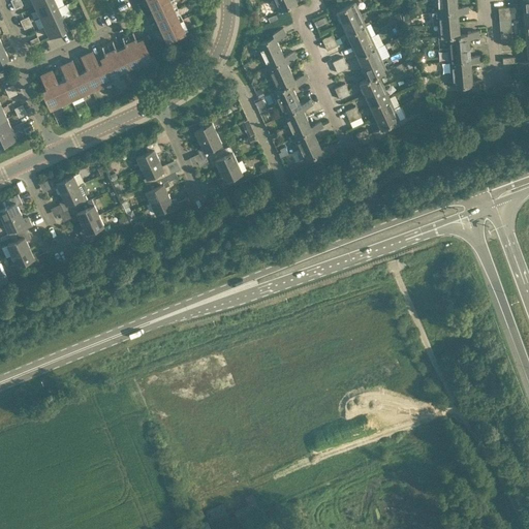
[(59,7),(55,0),(47,0),(35,5),(40,16),(59,7)]
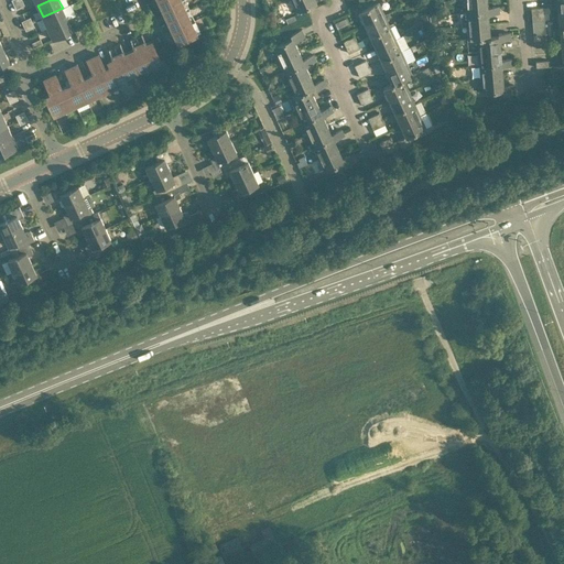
[(187,10),(182,0),(180,0),(162,8),(167,19),(187,10)]
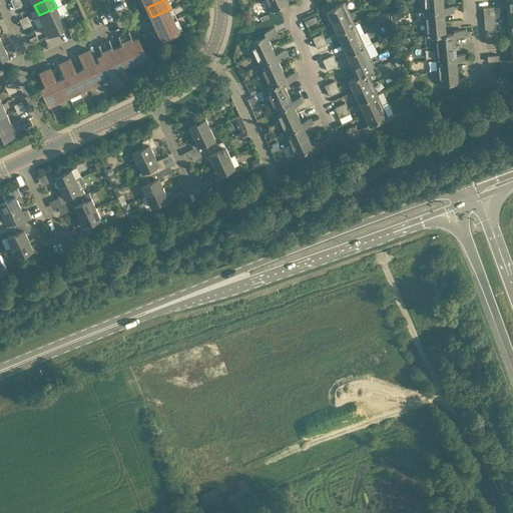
[(288,1),(287,0),(266,0),(271,9),(288,1)]
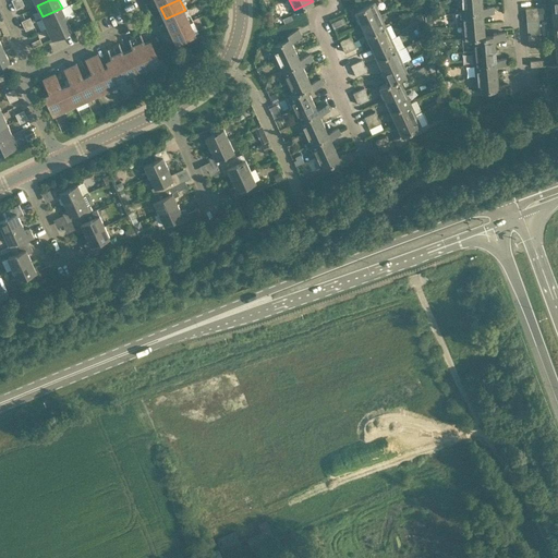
[(483,13),(488,12),(487,7),(482,7),(481,0),(460,0),(461,12),(482,10),(483,13)]
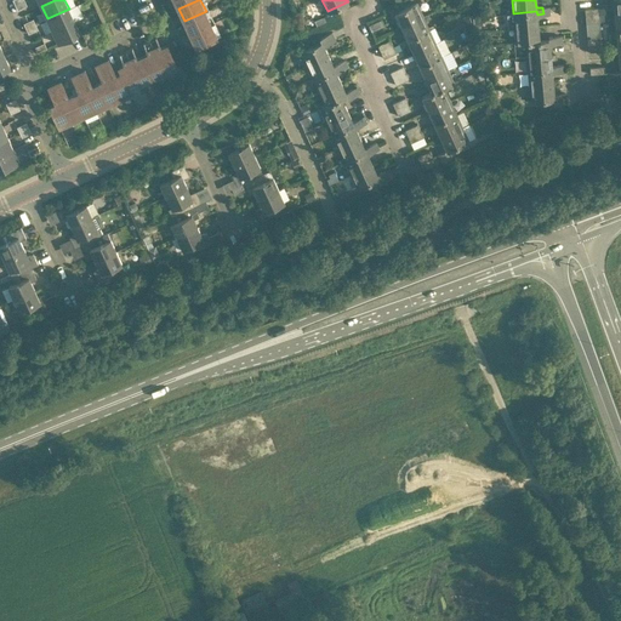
[(396,12),(402,26),(425,16),(417,1),(396,12)]
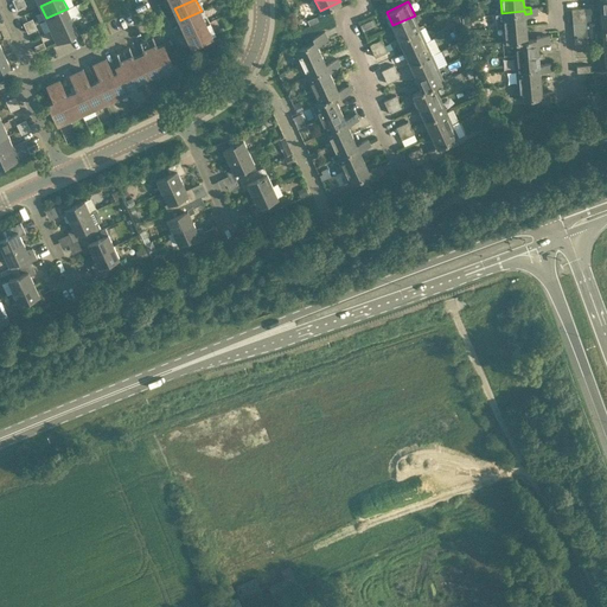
[(46,18),(52,30),(72,20),(68,8),(46,18)]
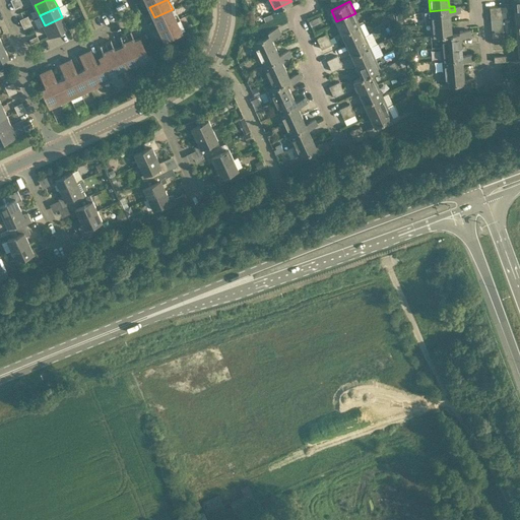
[(154,17),(159,27),(177,19),(173,9),(154,17)]
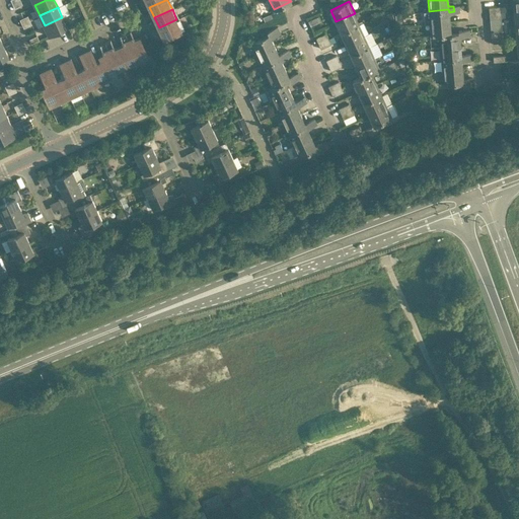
[(425,23),(430,23),(450,21),(449,12),(448,9),(429,11),(424,11),(425,23)]
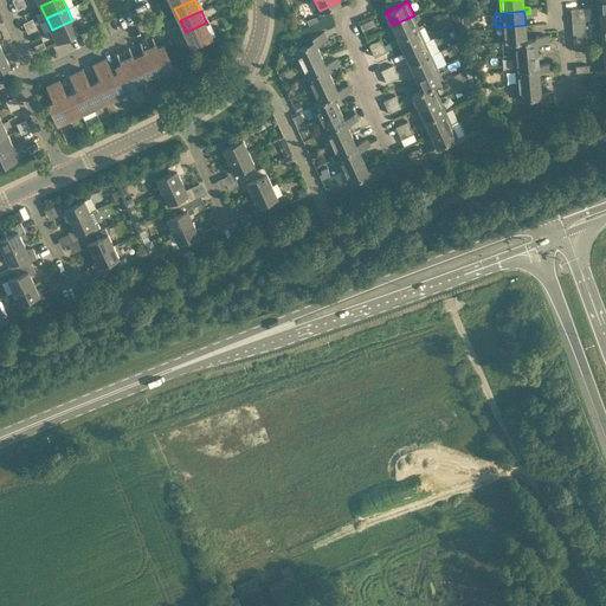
[(392,25),(398,38),(420,27),(414,15),(392,25)]
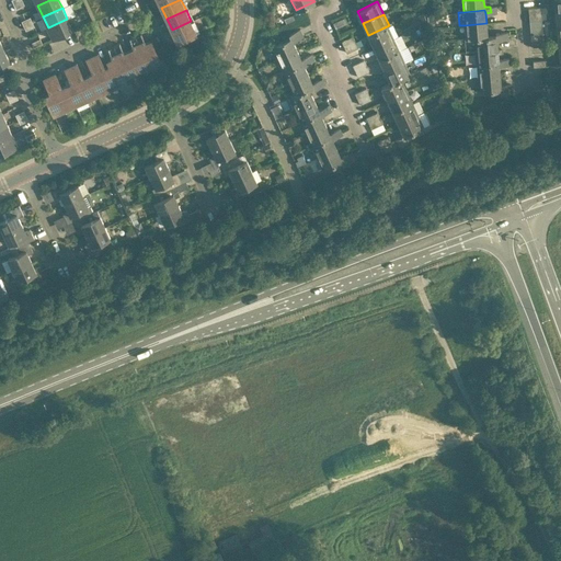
[(421,24),(427,21),(424,14),(419,18),(421,24)]
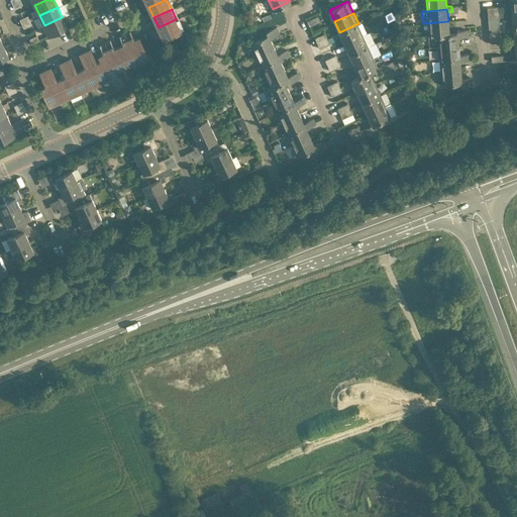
[(20,19),(22,23),(29,19),(27,15),(20,19)]
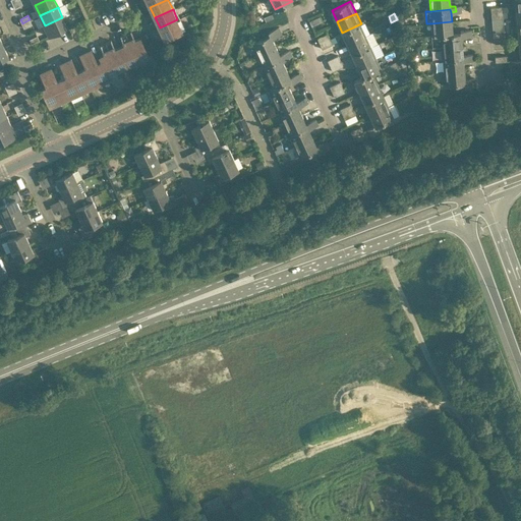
[(320,15),(309,20),(311,25),(323,21),(320,15)]
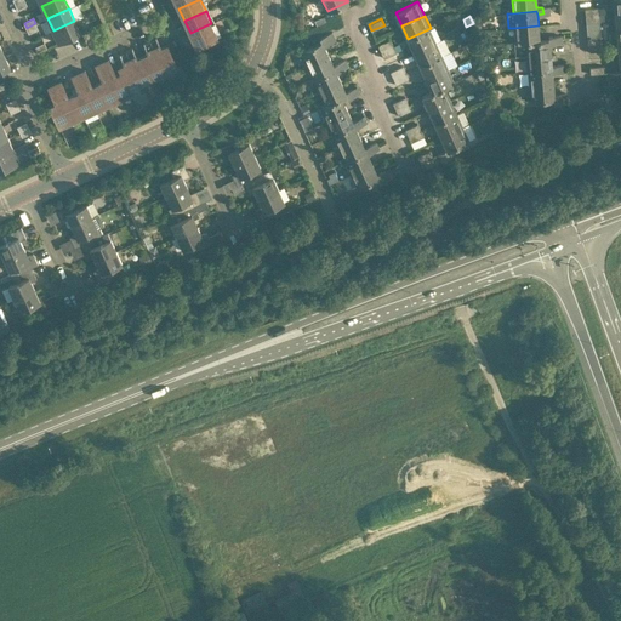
[(74,21),(53,30),(58,43),(80,33),(74,21)]
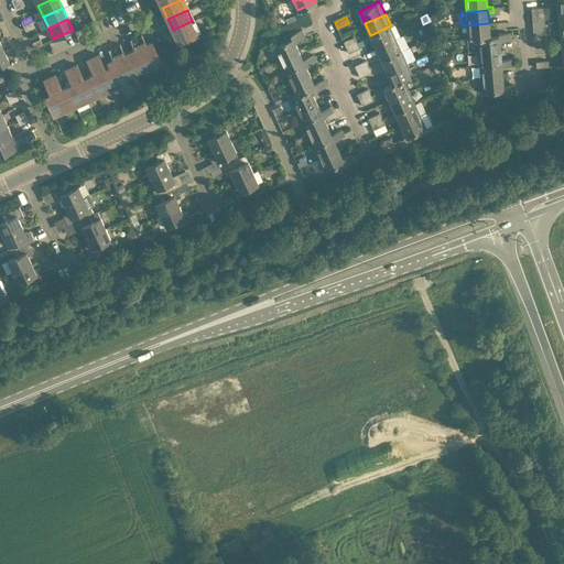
[(192,21),(173,30),(177,41),(197,32),(192,21)]
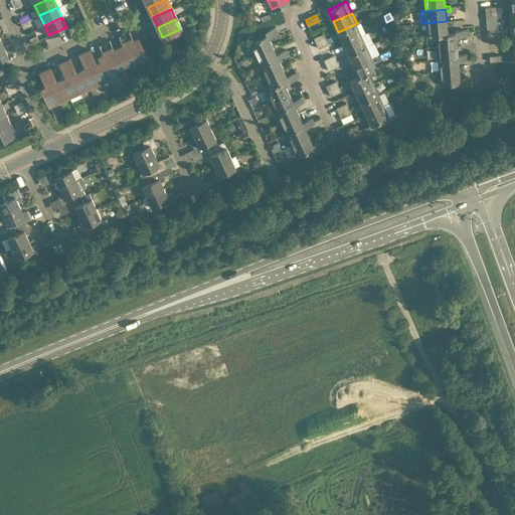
[(426,23),(427,35),(436,34),(448,33),(447,21),(426,23)]
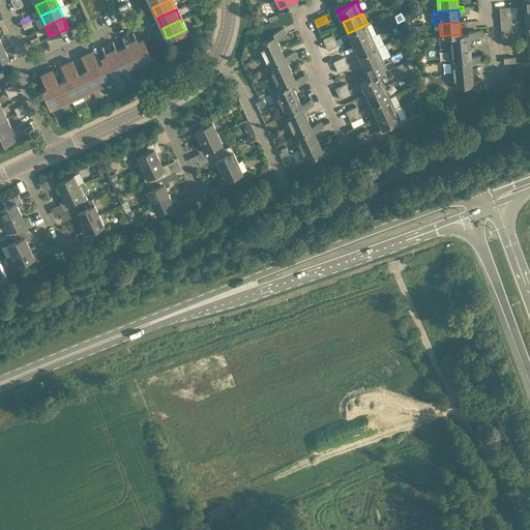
[(348,33),(353,45),(373,35),(367,24),(348,33)]
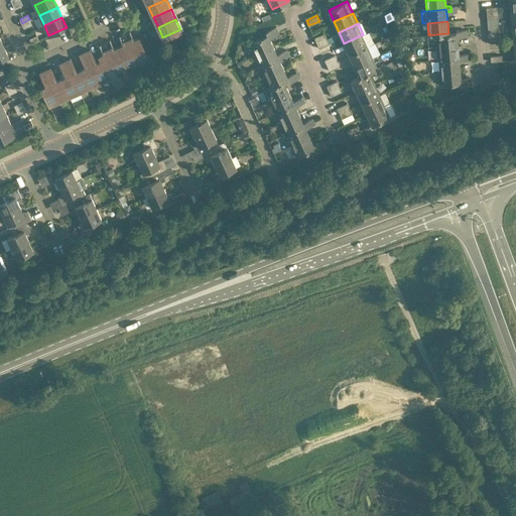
[(255,53),(273,45),(269,37),(279,32),(276,26),(266,31),(268,34),(250,42),(255,53)]
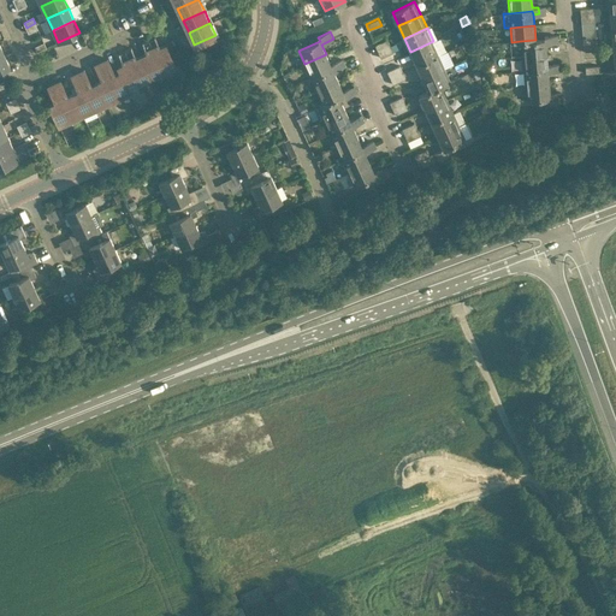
[(164,71),(176,65),(166,43),(160,47),(155,36),(149,39),(164,71)]
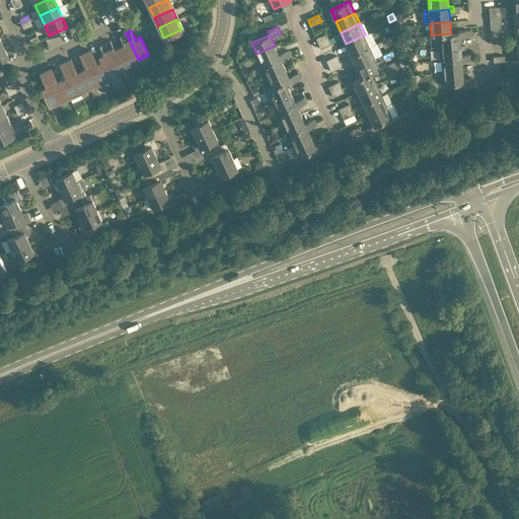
[(128,64),(138,60),(126,32),(120,35),(124,45),(120,47),(128,64)]
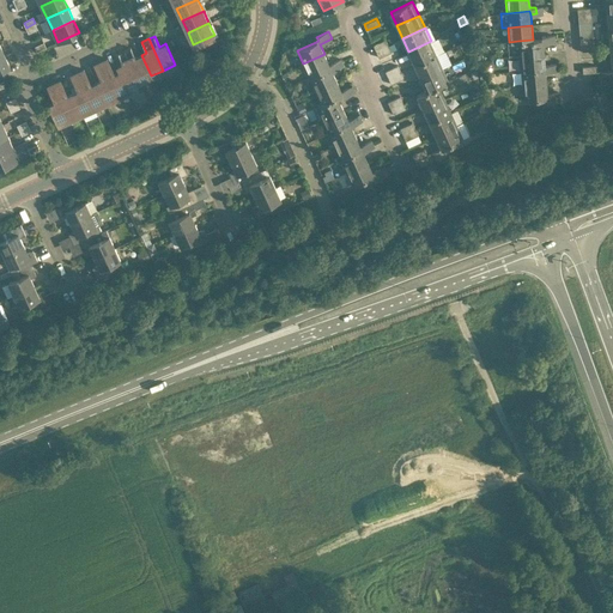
[(386,38),(374,44),(376,50),(388,44),(386,38)]
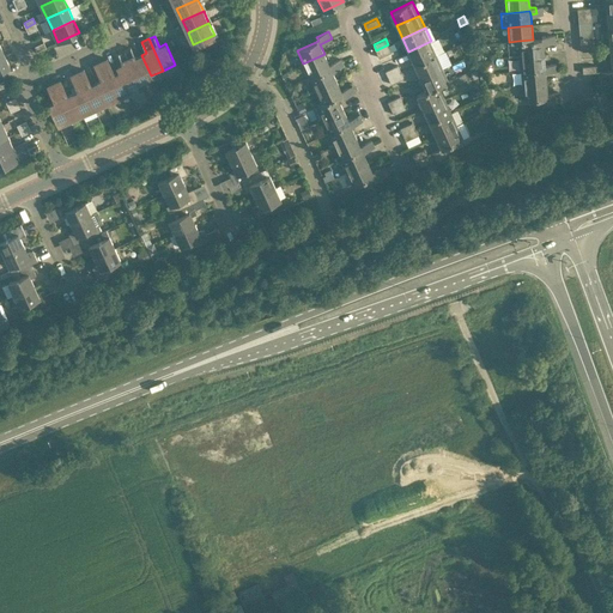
[(544,54),(542,42),(542,38),(533,40),(519,41),(520,55),(544,54)]
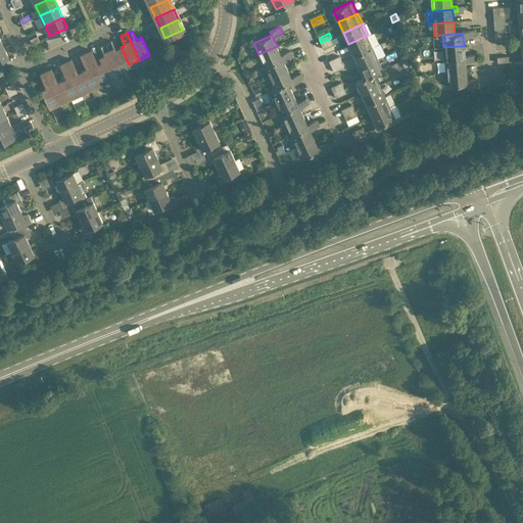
[(348,44),(353,55),(373,46),(368,35),(348,44)]
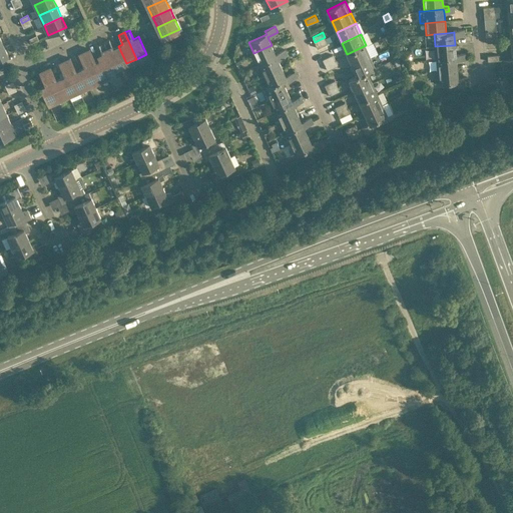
[(328,43),(325,37),(315,42),(318,47),(328,43)]
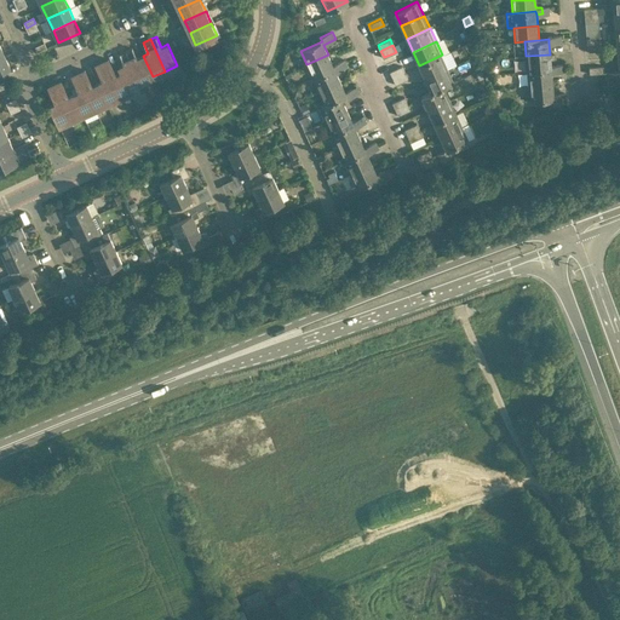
[(132,47),(126,50),(141,82),(153,76),(143,56),(137,58),(132,47)]
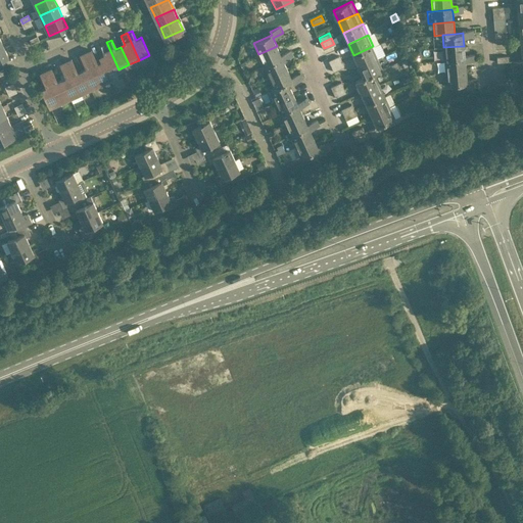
[(109,74),(119,69),(106,42),(100,45),(104,54),(101,56),(109,74)]
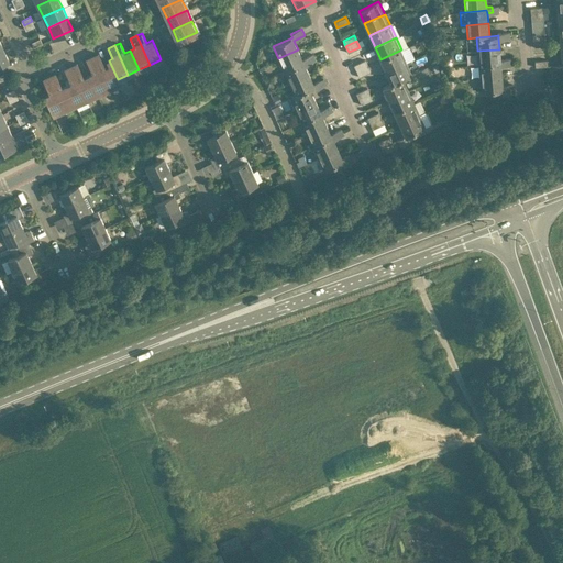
[(0,70),(6,68),(3,63),(9,61),(4,50),(0,51),(0,70)]
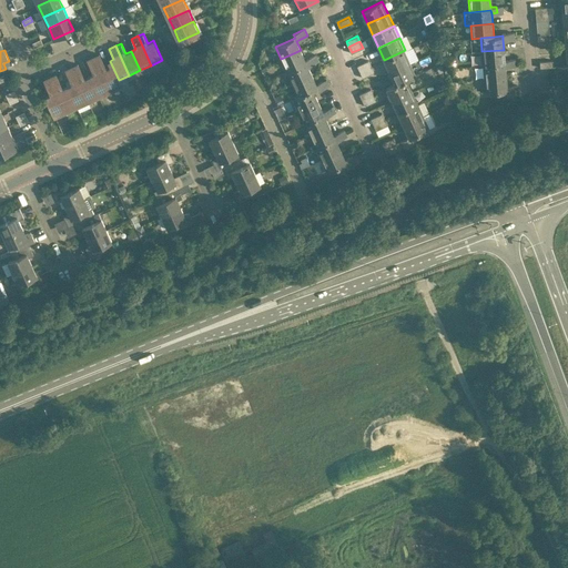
[(313,62),(311,57),(305,59),(301,50),(281,59),(286,71),(306,62),(307,66),(313,62)]
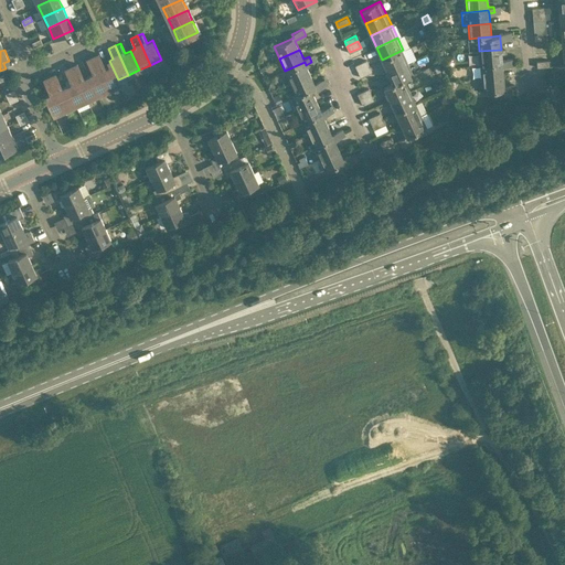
[(403,50),(382,60),(387,72),(408,62),(403,50)]
